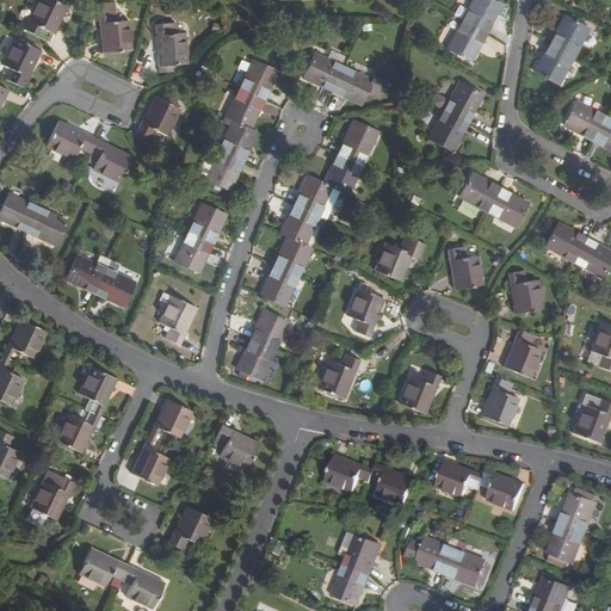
[(54,34),(56,35),(60,26),(56,24),(63,8),(68,11),(69,7),(61,4),(54,0),(37,0),(24,29),(50,42),(54,34)]
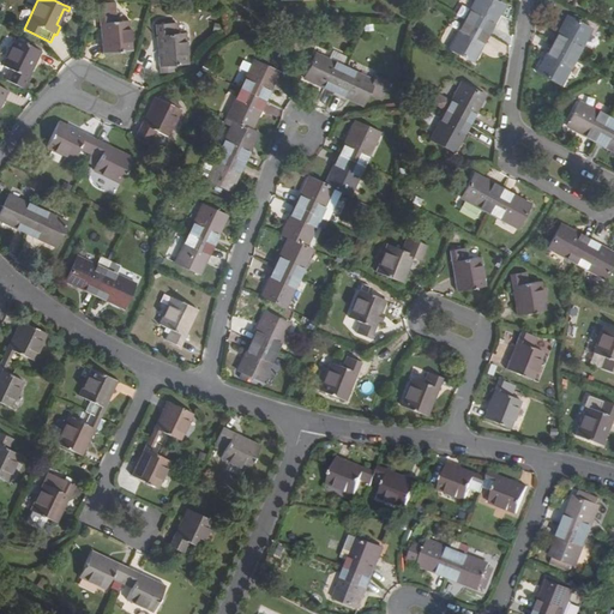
[(493,0),(476,0),(465,20),(489,34),(494,24),(491,22),(494,16),(498,17),(504,6),(493,0)]
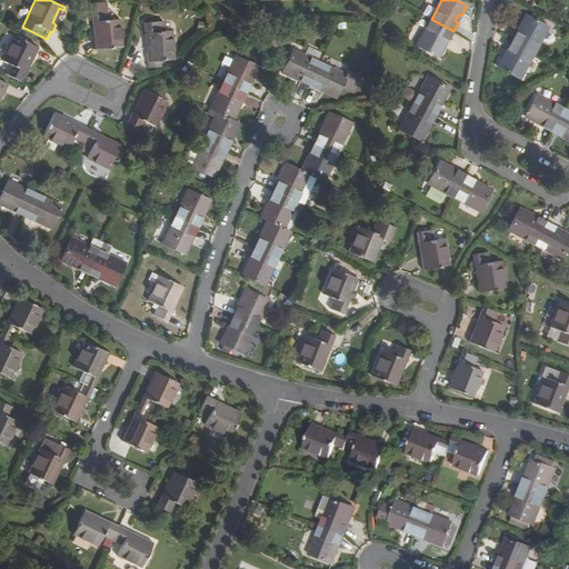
[(513,1),(510,0),(503,0),(501,7),(510,10),(513,1)]
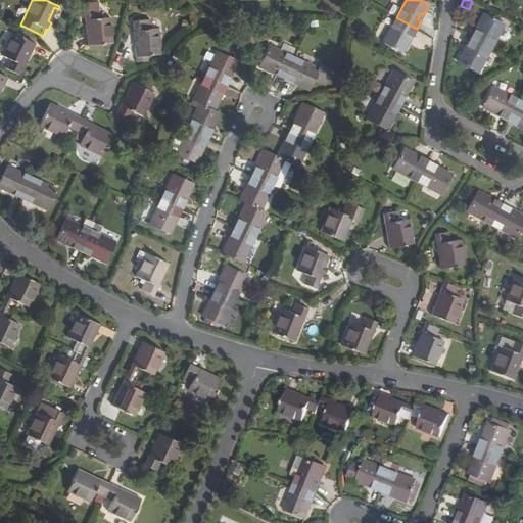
[(86,22),(90,22),(91,38),(87,38),(88,45),(114,43),(111,17),(100,18),(98,1),(84,2),(86,22)]
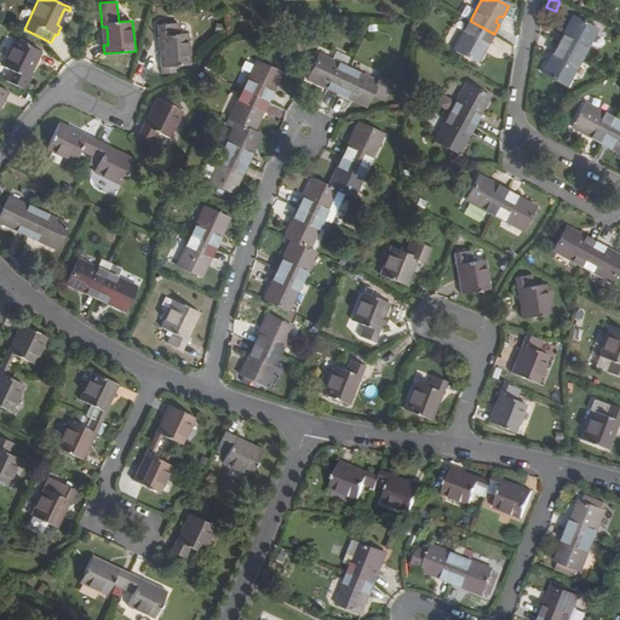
[(69,11),(64,9),(57,24),(61,27),(69,11)]
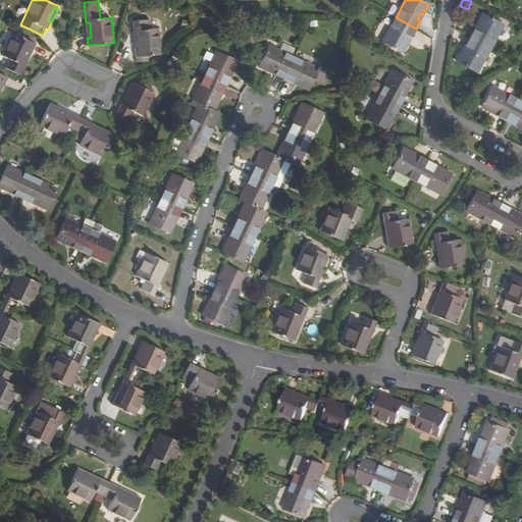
[(474,30),(470,38),(490,49),(503,24),(483,14),(477,23),(481,25),(478,32),(474,30)]
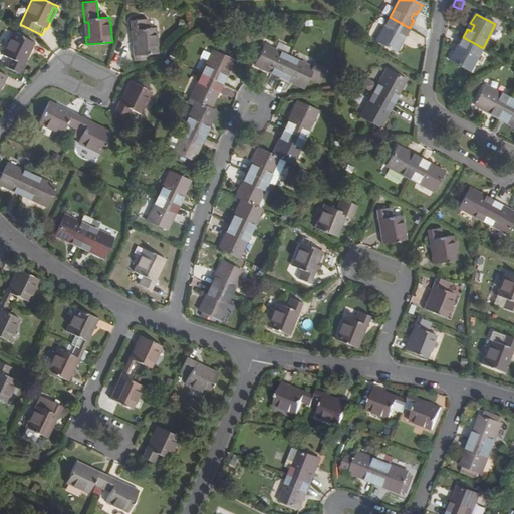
[(376,40),(397,51),(403,41),(399,40),(403,34),(406,36),(410,28),(390,17),(376,40)]
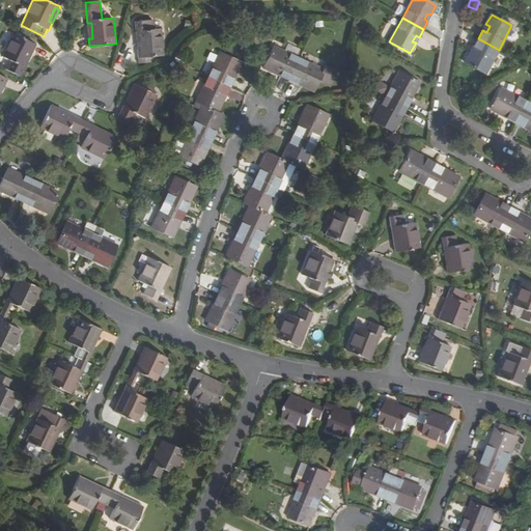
[(135,19),(127,20),(128,32),(132,31),(134,47),(130,47),(130,55),(158,53),(155,27),(135,28),(135,19)]
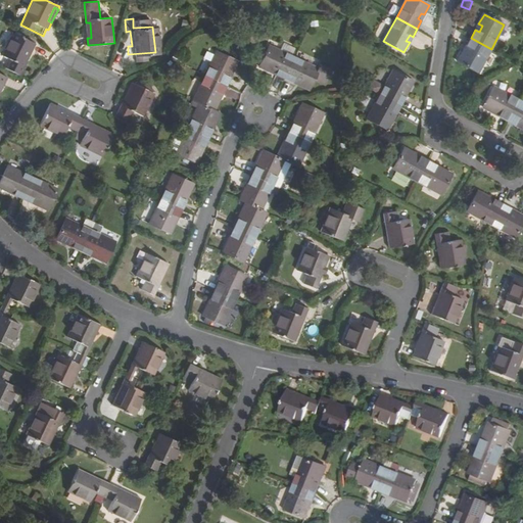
[(355,26),(349,28),(353,36),(359,34),(355,26)]
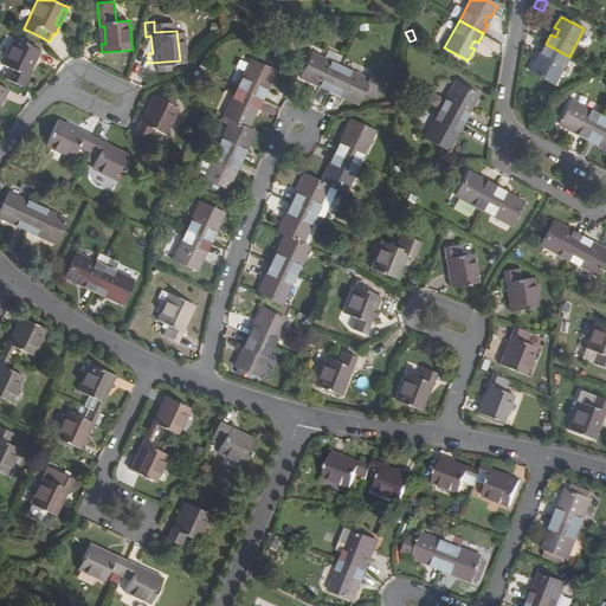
[(1,64),(11,68),(6,78),(24,88),(31,75),(27,72),(34,57),(39,59),(43,51),(15,38),(1,64)]
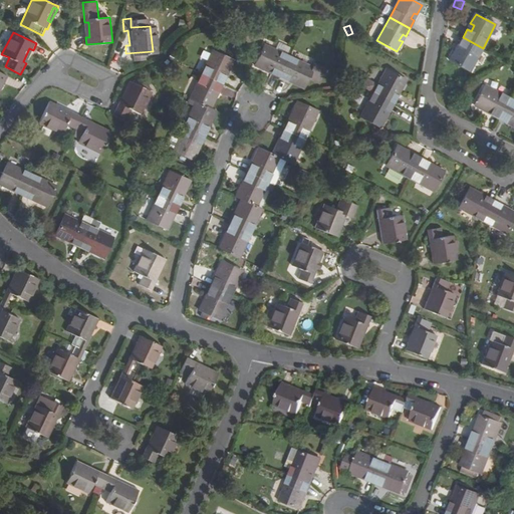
[(456,50),(450,60),(471,71),(483,48),(463,37),(458,45),(462,47),(459,52),(456,50)]
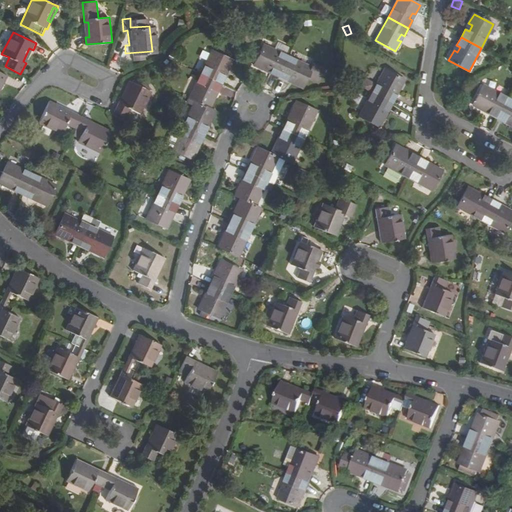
[(277,42),(274,49),(286,54),(289,47),(277,42)]
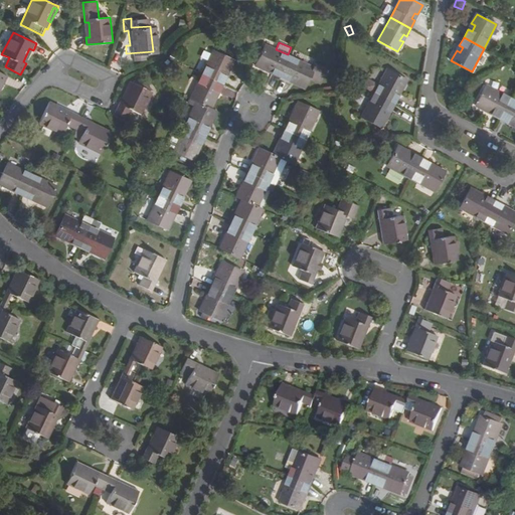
[(276,49),(266,44),(255,65),(267,70),(268,66),(274,69),(272,73),(281,76),(290,56),(288,54),(276,49)]
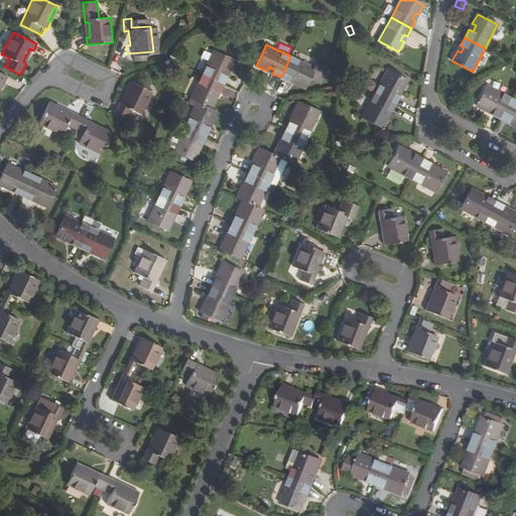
[(33,50),(29,48),(23,61),(26,63),(33,50)]
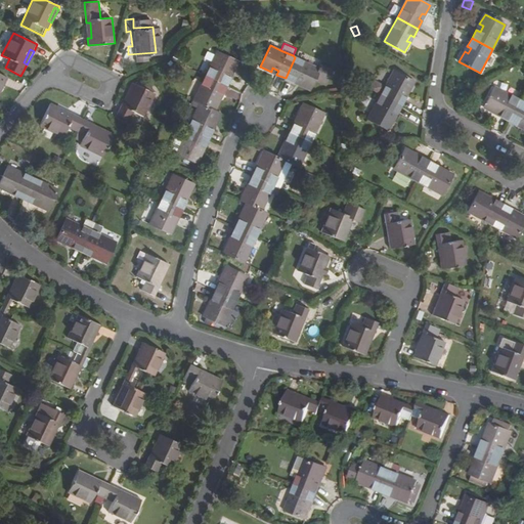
[(238,61),(217,51),(206,76),(227,86),(231,77),(227,76),(230,70),(234,72),(238,61)]
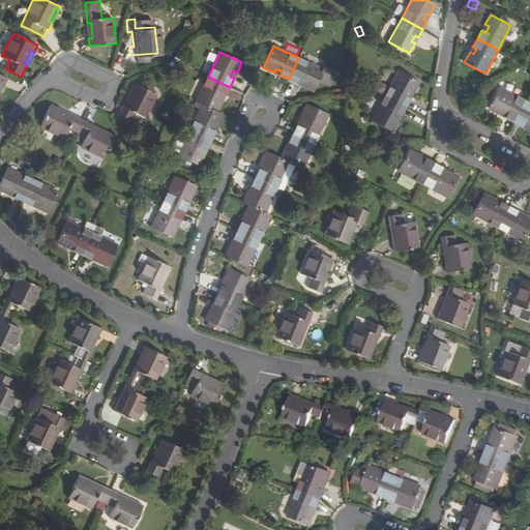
[(323,69),(298,58),(289,79),(296,83),(298,80),(304,83),(303,86),(314,91),(318,81),(329,86),(336,71),(325,65),(323,69)]
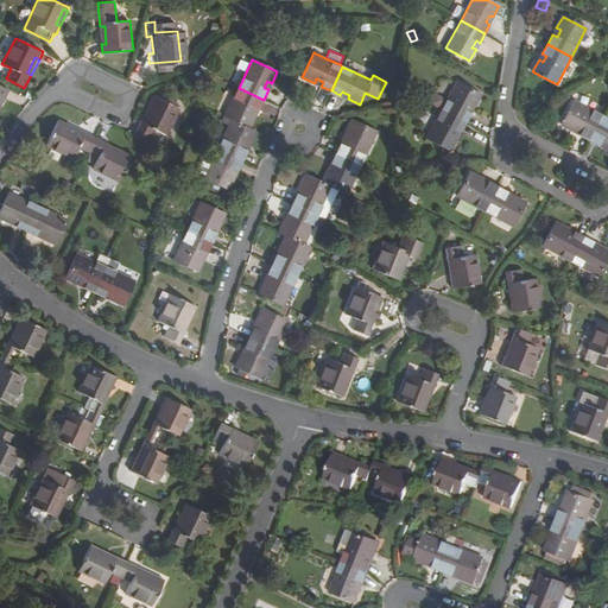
[(442,111),(466,124),(470,113),(467,112),(470,105),(474,107),(481,95),(457,82),(448,101),(442,111)]
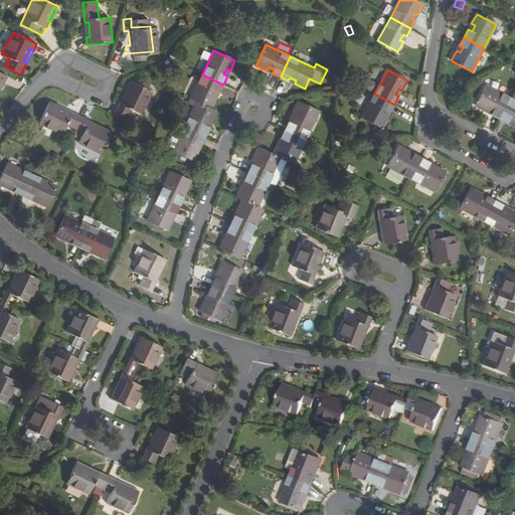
[(0,71),(0,84),(2,81),(5,83),(8,76),(0,71)]
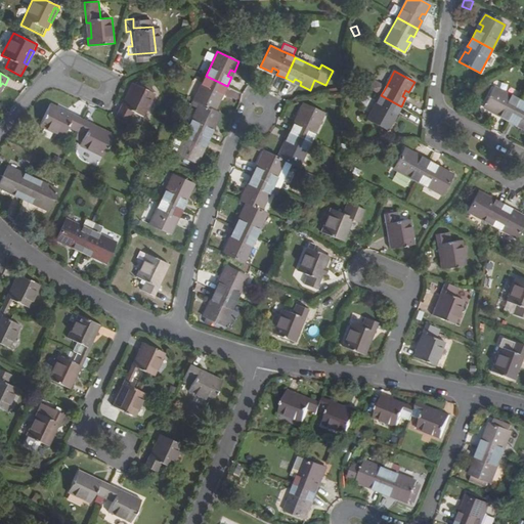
[(227,86),(206,76),(194,100),(200,103),(216,111),(221,100),(217,98),(220,92),(223,94),(227,86)]
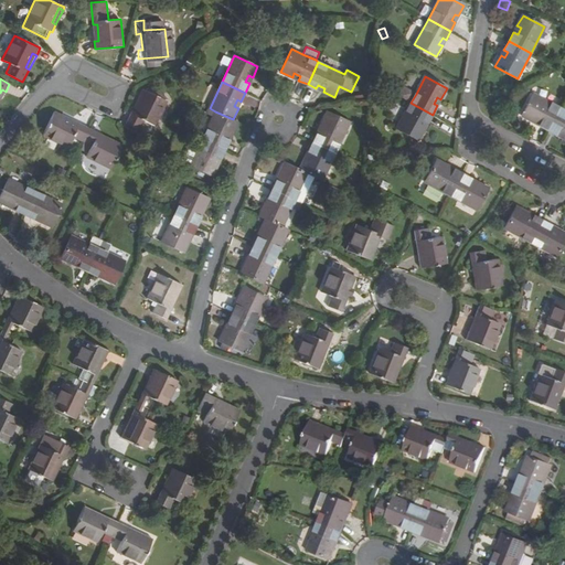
[(411,103),(416,94),(398,84),(395,91),(400,93),(398,95),(411,103)]
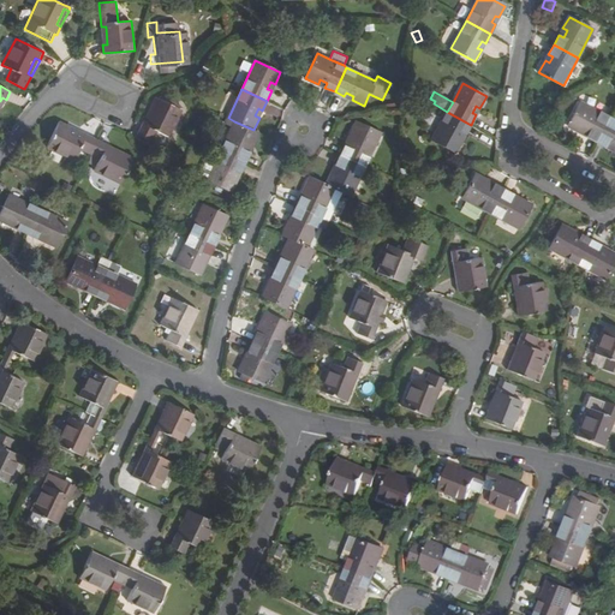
[(160,99),(155,96),(148,112),(153,114),(160,99)]
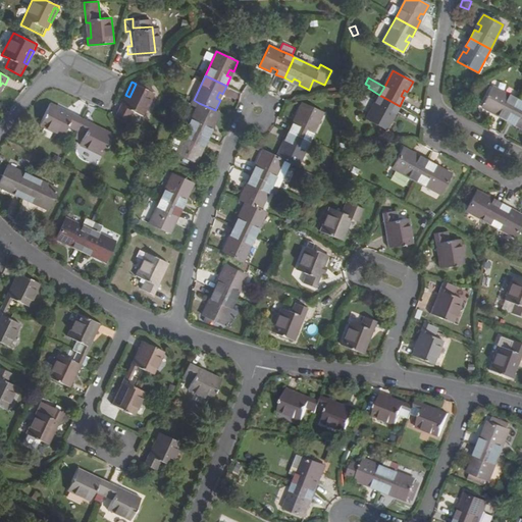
[(145,116),(156,94),(136,84),(129,97),(125,95),(116,114),(128,120),(134,111),(145,116)]
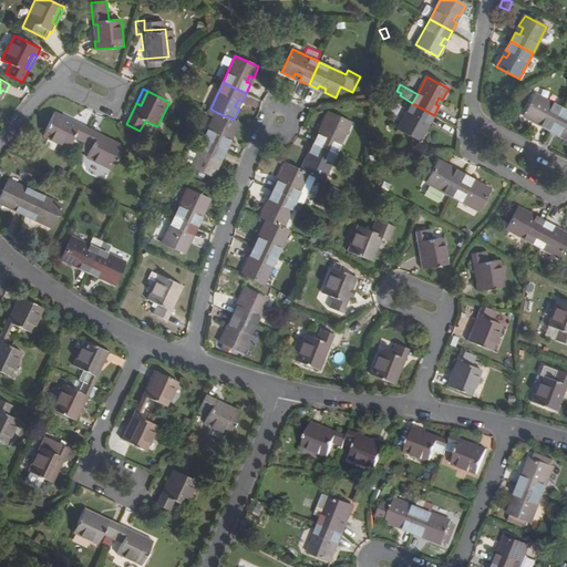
[(535,94),(523,116),(535,122),(536,119),(542,122),(540,125),(549,131),(562,109),(535,94)]
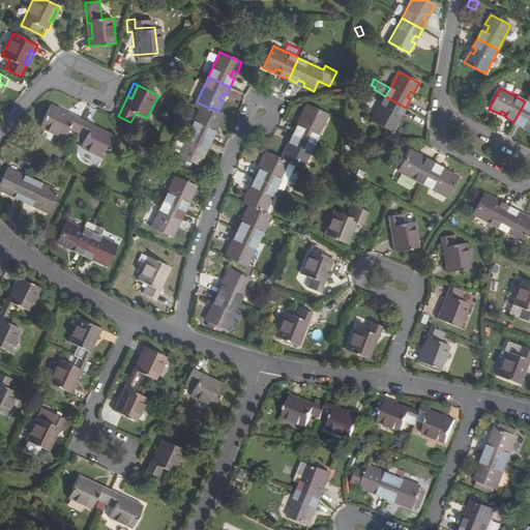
[(231,90),(229,96),(241,99),(243,93),(231,90)]
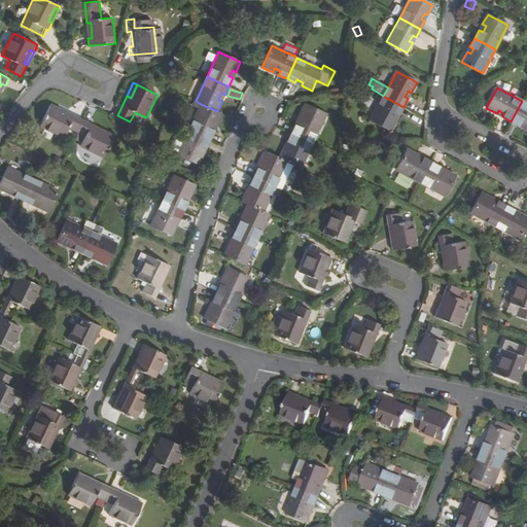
[(477,90),(469,95),(473,101),(481,96),(477,90)]
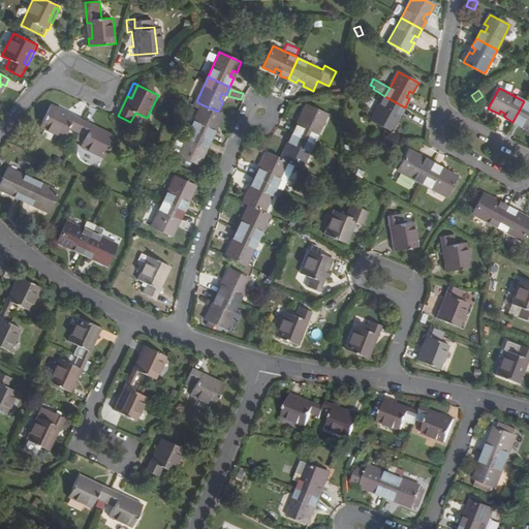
[(405,107),(384,96),(371,121),(392,131),(398,121),(395,120),(398,114),(401,116),(405,107)]
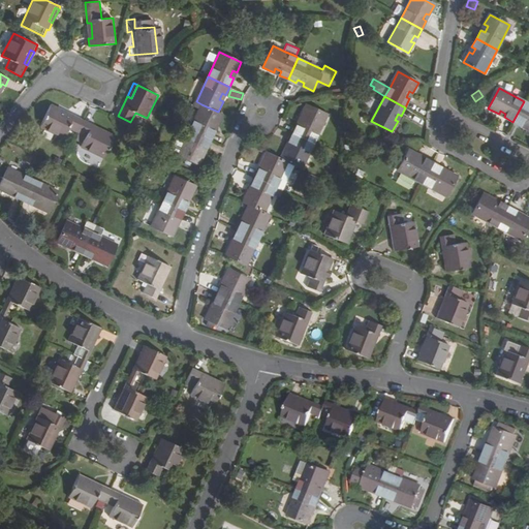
[(191,99),(188,104),(199,110),(201,104),(196,101),(191,99)]
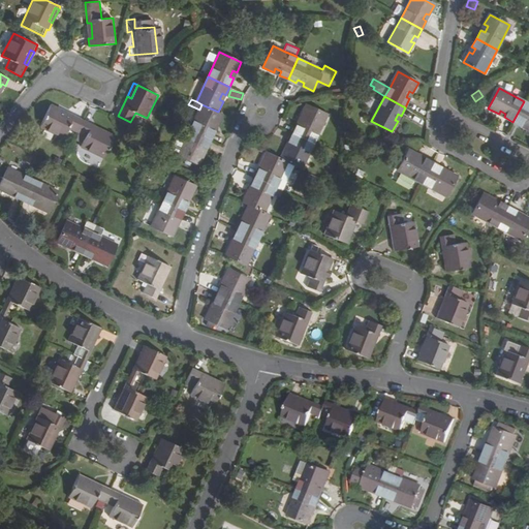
[(528,103),(524,101),(512,122),(521,127),(523,123),(528,126),(527,130),(528,131),(528,103)]
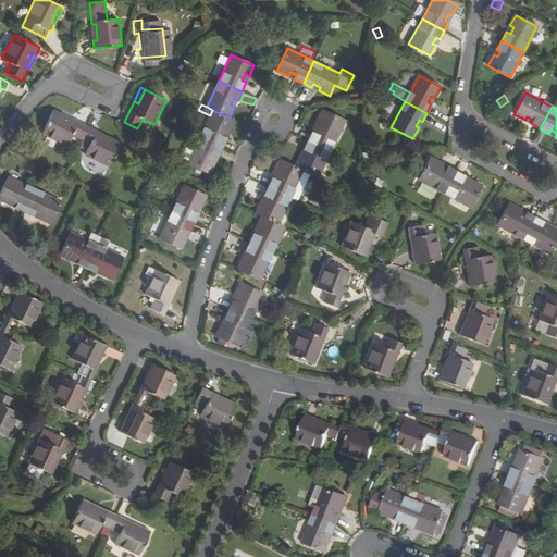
[(54,109),(52,113),(77,125),(78,121),(54,109)]
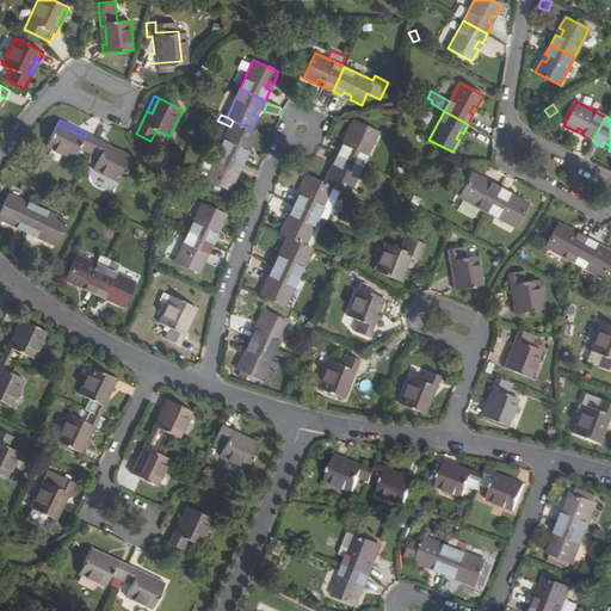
[(252,129),(233,121),(230,127),(226,137),(220,149),(244,161),(248,152),(245,149),(248,142),(252,144),(258,133),(252,129)]
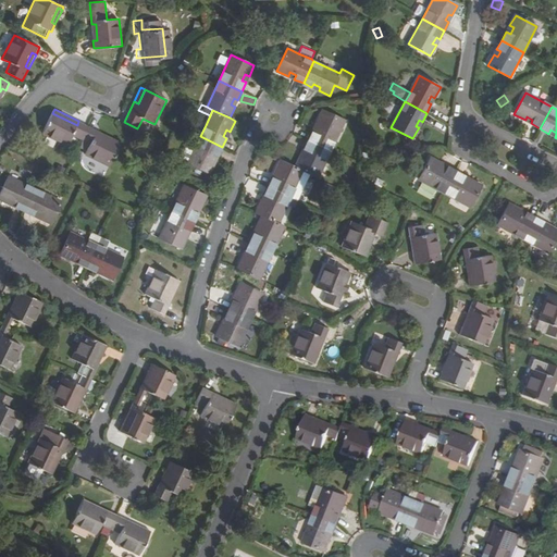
[(312,132),(308,140),(331,151),(346,121),(322,110),(316,125),(319,127),(317,134),(312,132)]
